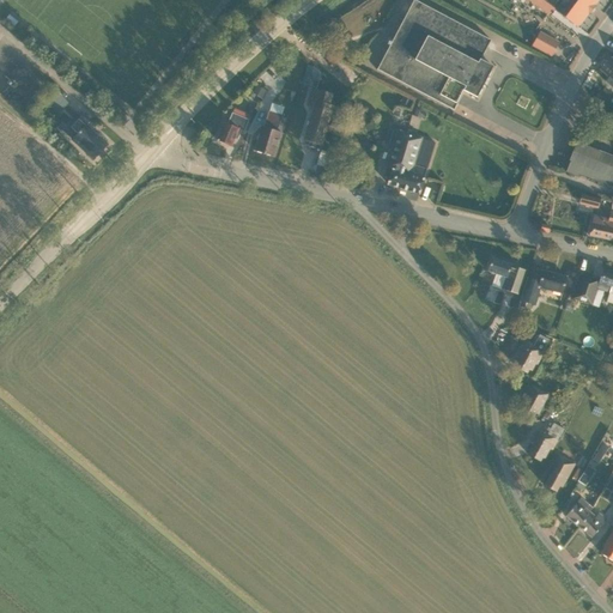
[(491,41),(413,0),(377,70),(454,110),(463,91),(477,97),(492,66),(480,60),(491,41)]
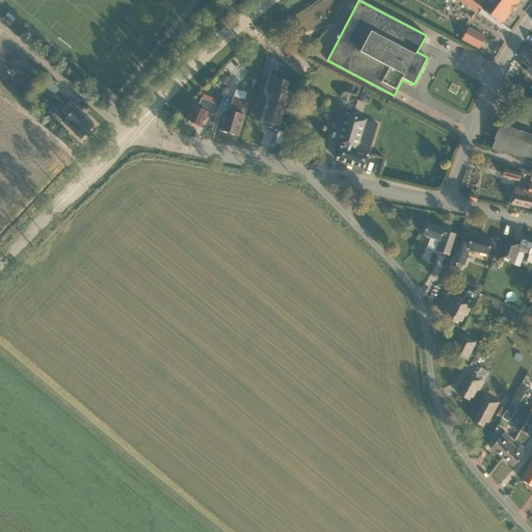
[(458,0),(476,12),(480,7),(502,23),(511,10),(515,5),(515,4),(519,0),(458,0)]
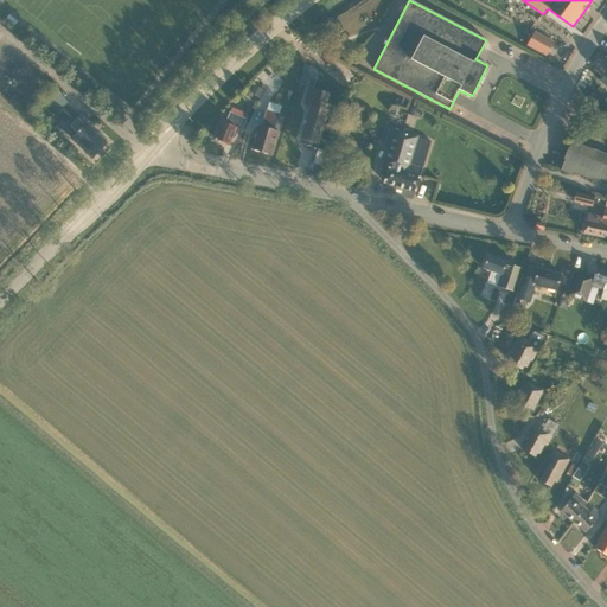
[(5,19),(14,26),(18,21),(8,14),(5,19)]
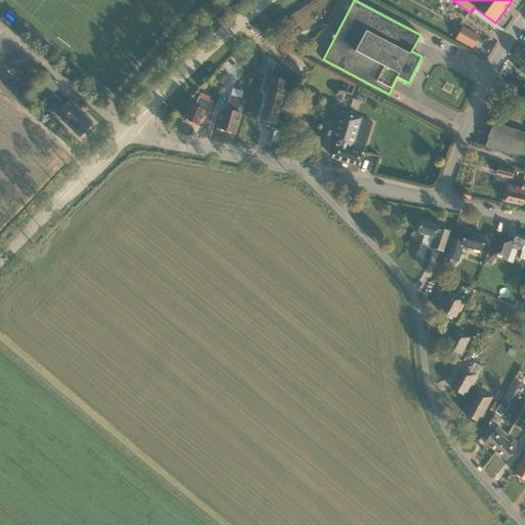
[(472,48),(479,36),(462,27),(456,39),(472,48)]
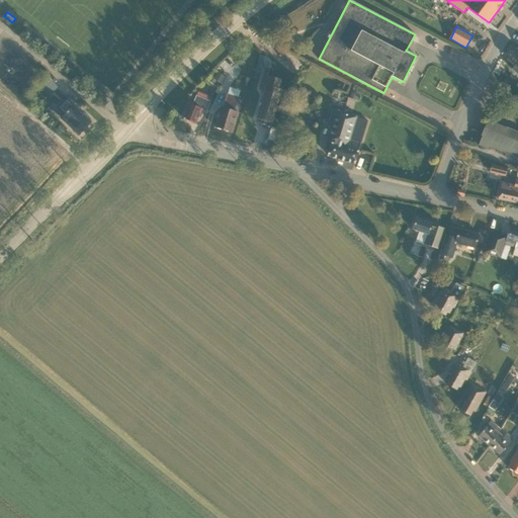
[(281,40),(292,41),(293,30),(282,29),(281,40)]
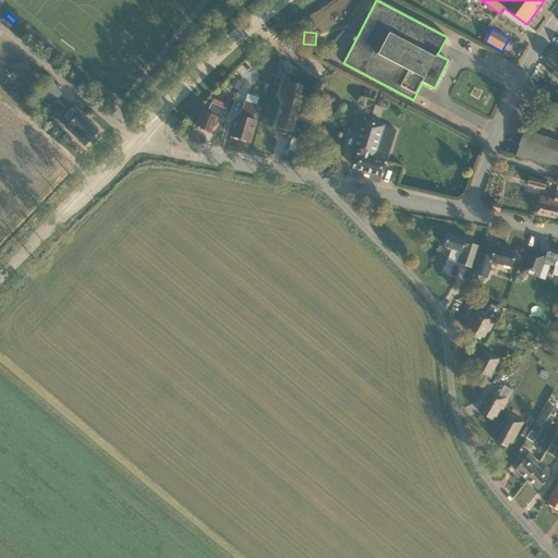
[(557,55),(556,52),(546,63),(555,70),(552,74),(557,80),(557,55)]
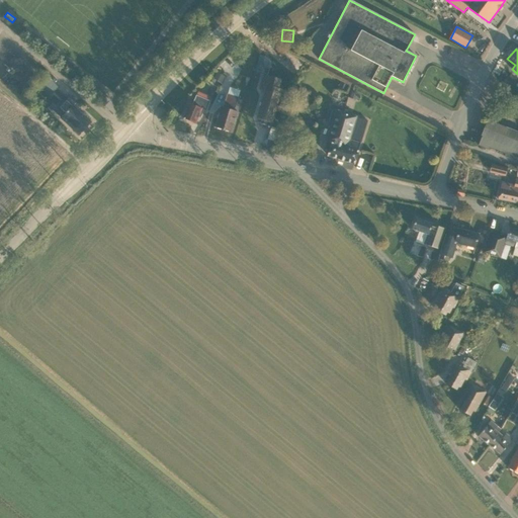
[(254,72),(260,74),(262,67),(265,56),(259,55),(254,72)]
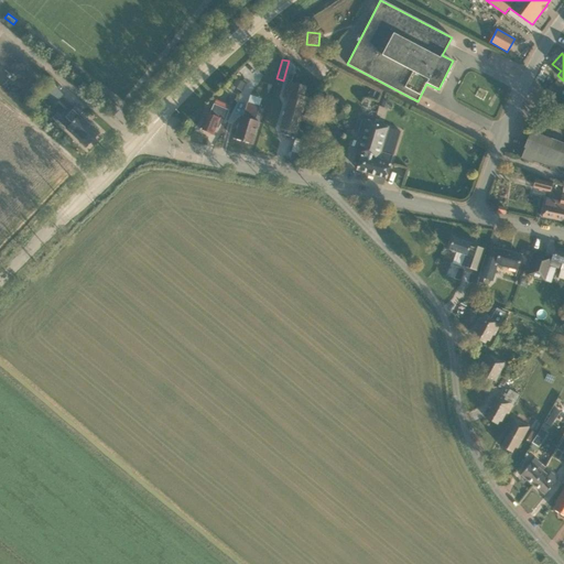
[(289,61),(285,73),(293,76),(295,67),(289,61)]
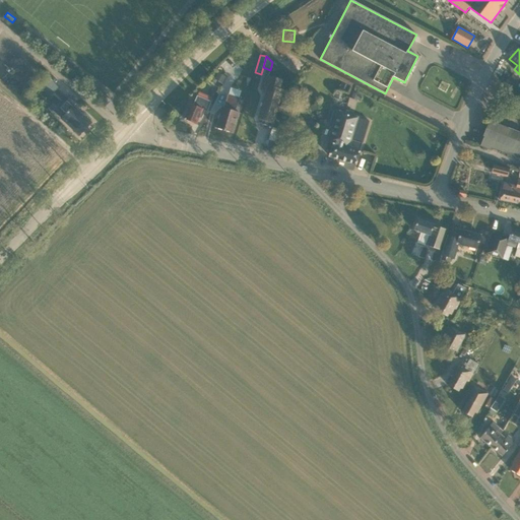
[(225,76),(217,72),(214,79),(221,83),(225,76)]
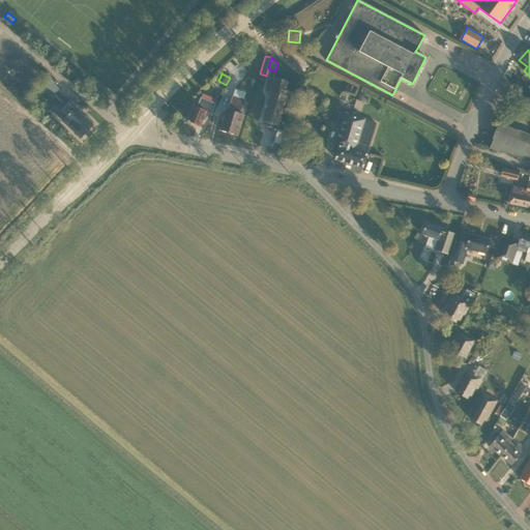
[(272,124),(278,126),(289,92),(285,90),(288,82),(270,77),(265,92),(270,93),(262,121),(267,123),(267,126),(271,127),(272,124)]
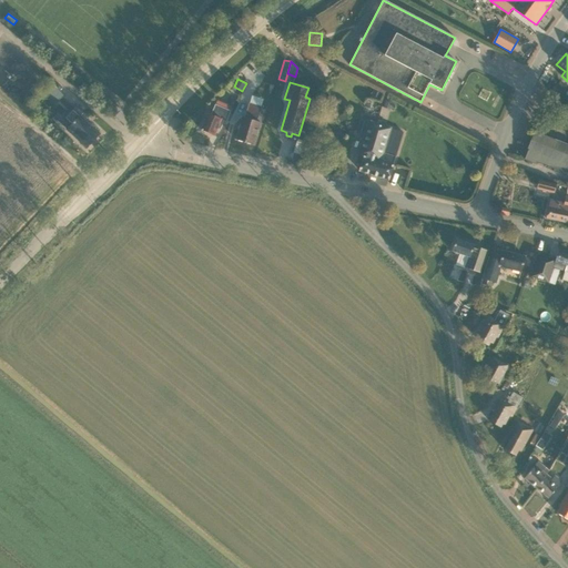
[(53,87),(46,94),(56,104),(63,95),(53,87)]
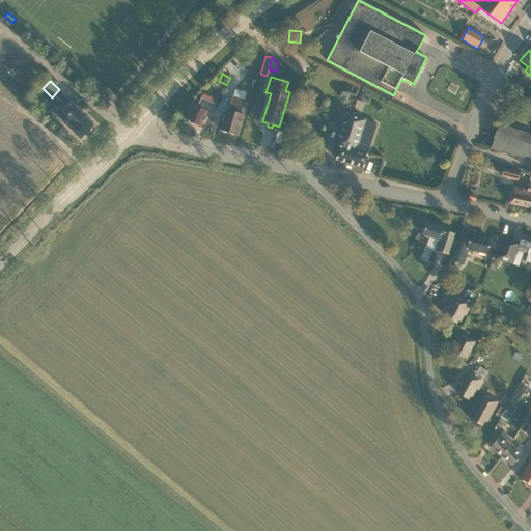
[(370,95),(361,92),(358,101),(368,104),(370,95)]
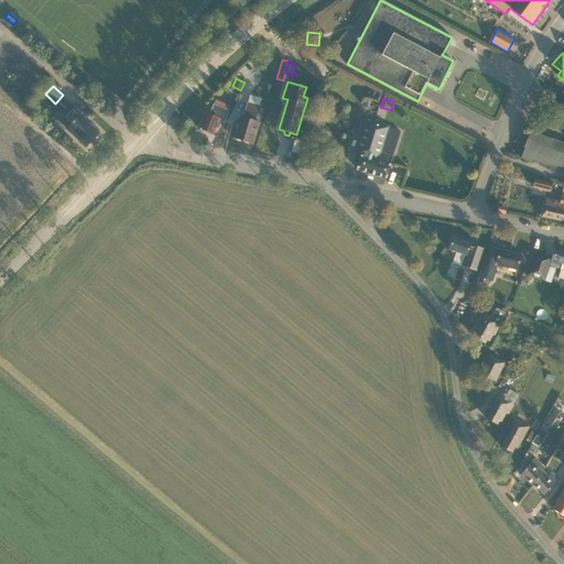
[(259,106),(248,102),(243,117),(240,117),(234,139),(251,144),(259,121),(255,120),(259,106)]
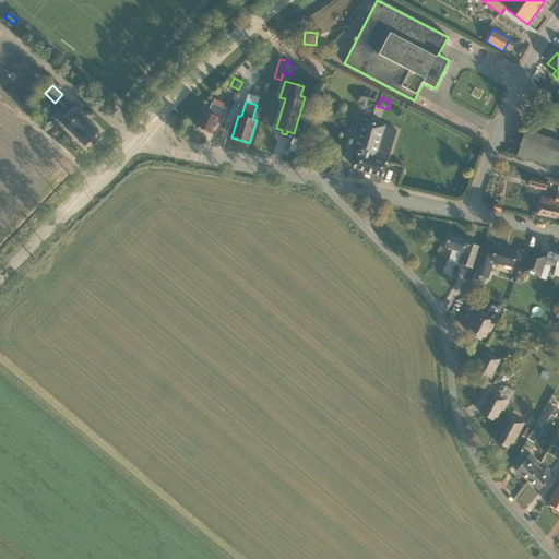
[(219,119),(222,120),(226,109),(212,103),(207,113),(204,111),(198,128),(211,134),(214,126),(216,127),(219,119)]
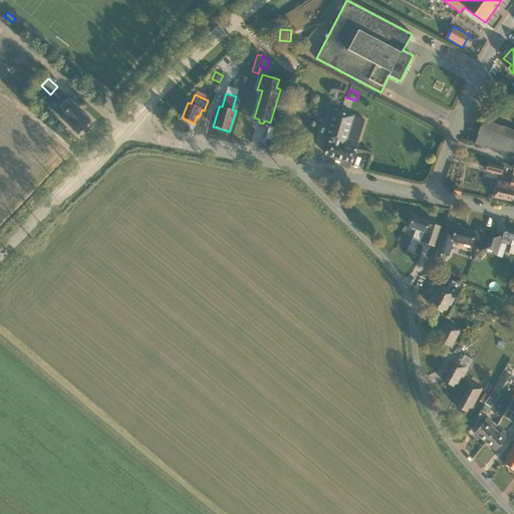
[(75,101),(69,95),(58,107),(64,112),(60,116),(78,134),(89,121),(71,105),(75,101)]
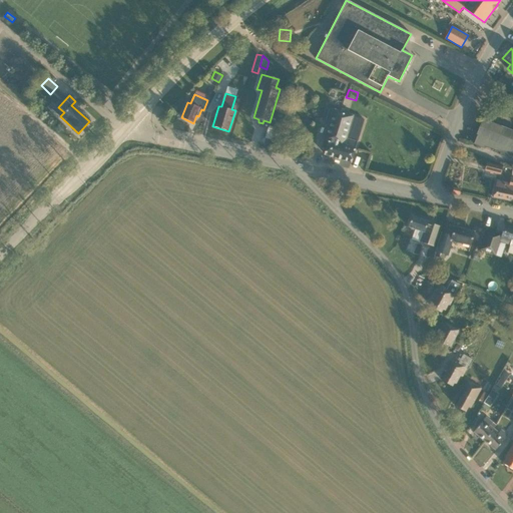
[(353,116),(333,109),(324,139),(329,141),(325,154),(351,162),(357,142),(346,139),(353,116)]
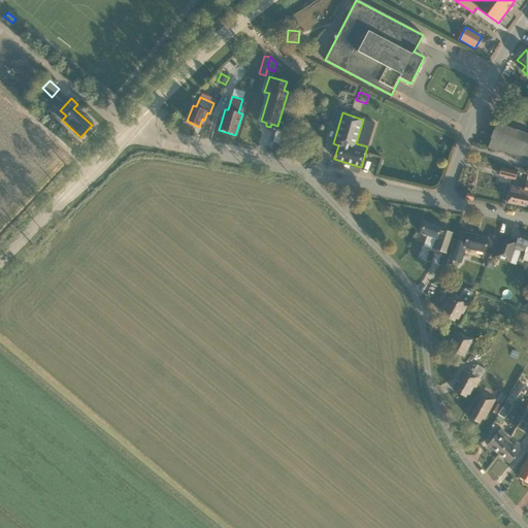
[(527,135),(497,123),(491,138),(488,149),(498,153),(498,151),(516,157),(515,159),(525,163),(526,159),(527,159),(527,135)]
